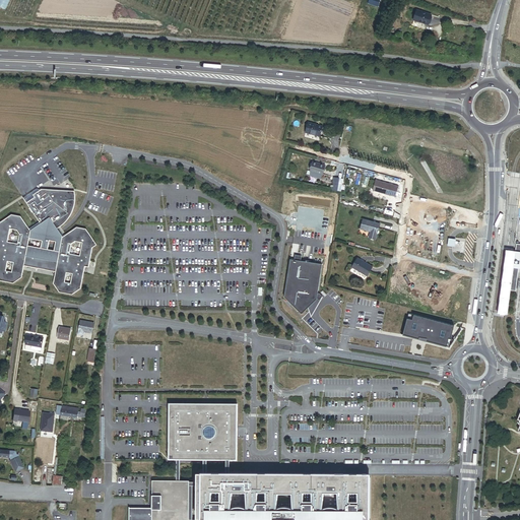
[(0,0),(0,6),(6,10),(10,0),(0,0)]
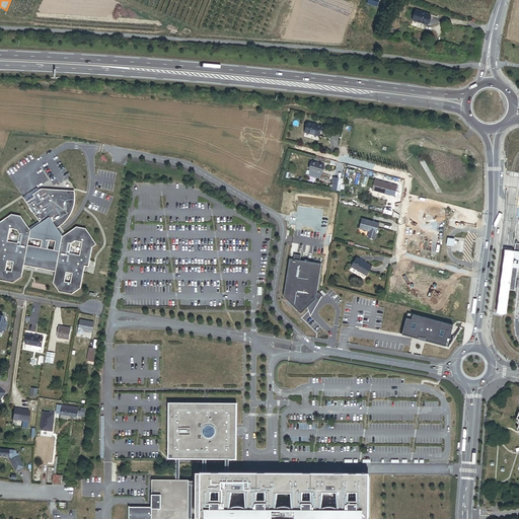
[(411,20),(426,25),(429,15),(414,10),(411,20)]
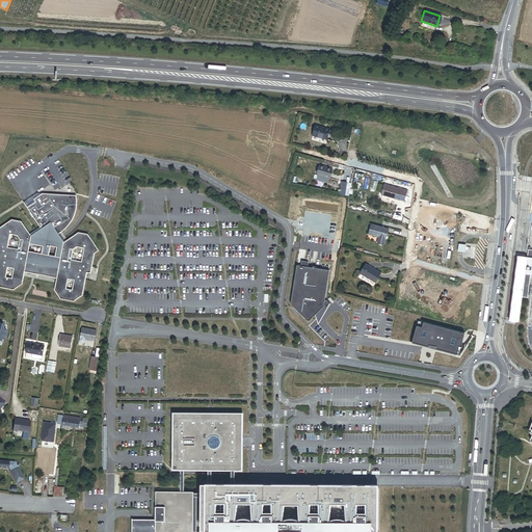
[(326,139),(329,129),(314,125),(312,135),(326,139)]
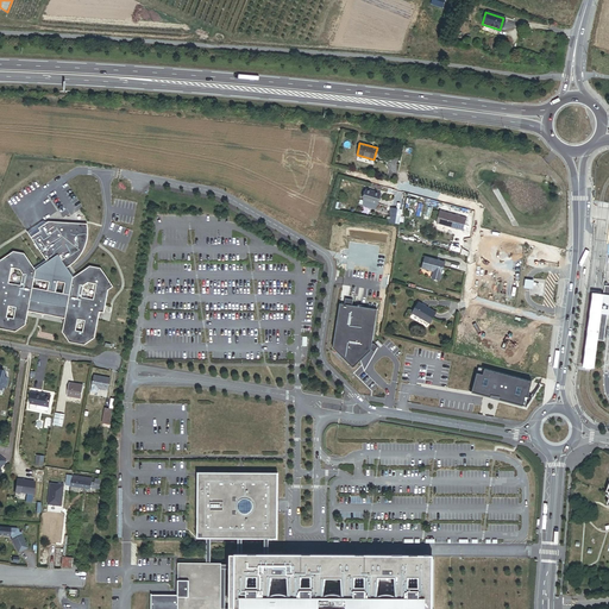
[(377,205),(381,194),(366,189),(364,200),(365,200),(363,206),(376,209),(377,203),(377,205)]
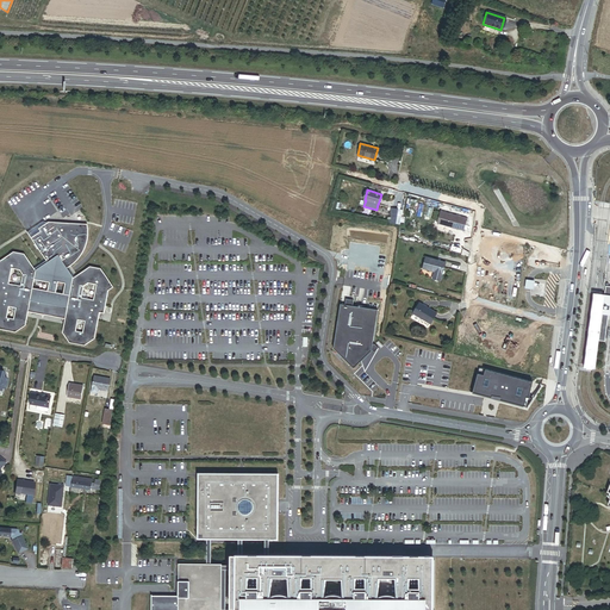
[(397,222),(399,212),(390,210),(387,219),(397,222)]
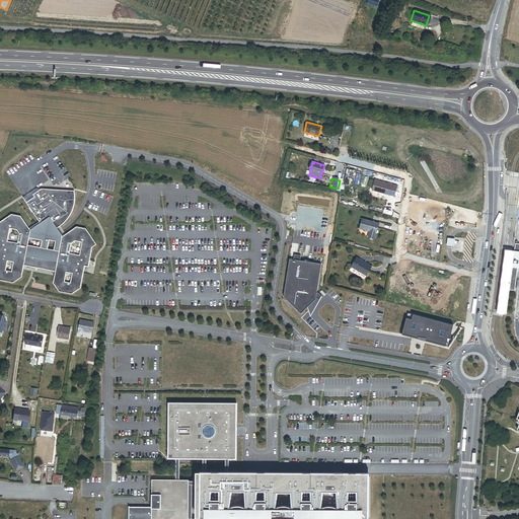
[(393,197),(396,187),(374,181),(372,192),(393,197)]
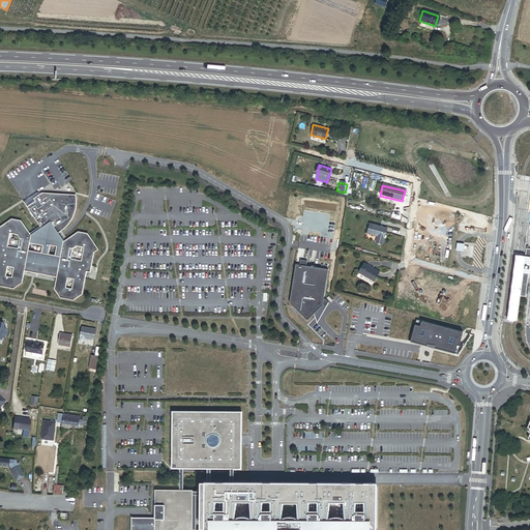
[(13,267),(7,266),(10,246),(5,245),(8,232),(16,233),(18,237),(17,246),(28,249),(29,242),(41,244),(40,252),(48,254),(50,244),(56,245),(54,255),(70,259),(72,249),(77,246),(83,247),(81,261),(72,278),(70,289),(64,288),(66,277),(56,276),(54,289),(59,298),(72,300),(82,294),(86,271),(90,272),(93,253),(98,249),(87,234),(78,232),(67,239),(62,242),(57,234),(61,231),(62,230),(67,226),(70,221),(72,215),(75,211),(75,206),(76,201),(75,197),(68,196),(68,194),(41,193),(33,198),(34,201),(26,206),(39,228),(29,235),(20,219),(10,217),(0,224),(0,286),(11,288),(5,275),(11,276),(13,267)]
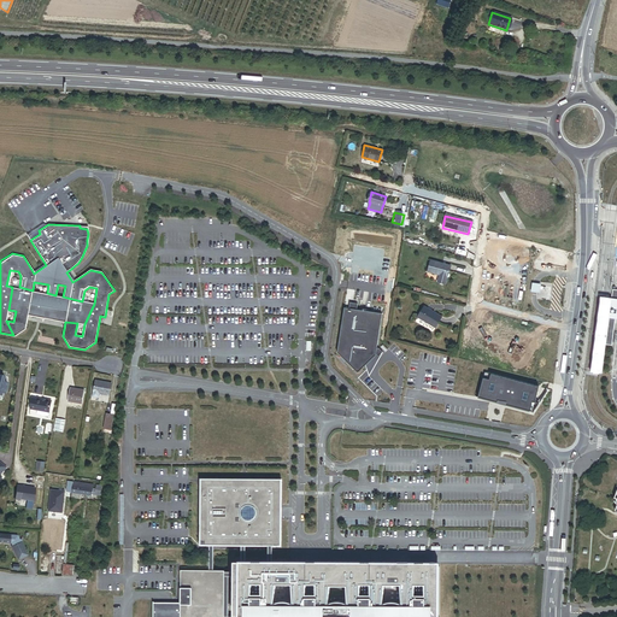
[(446,285),(451,266),(432,260),(428,271),(440,275),(438,282),(446,285)]
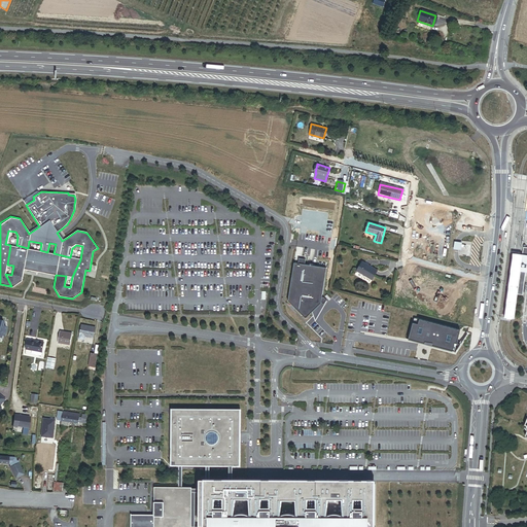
[(461,242),(456,241),(455,249),(461,249),(460,255),(471,256),(473,242),(461,240),(461,242)]
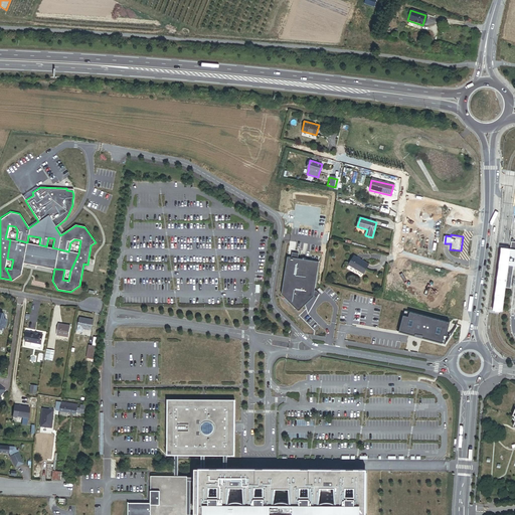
[(350,244),(351,241),(333,236),(332,238),(350,244)]
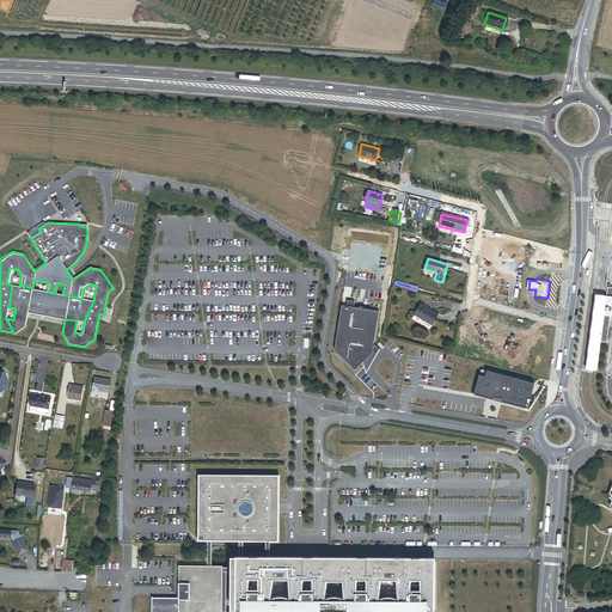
[(13,319),(6,318),(13,332),(24,326),(28,312),(43,316),(43,313),(53,314),(53,317),(65,319),(77,320),(84,322),(93,301),(81,299),(62,294),(55,293),(47,291),(32,288),(19,285),(12,285),(8,307),(16,308),(13,319)]
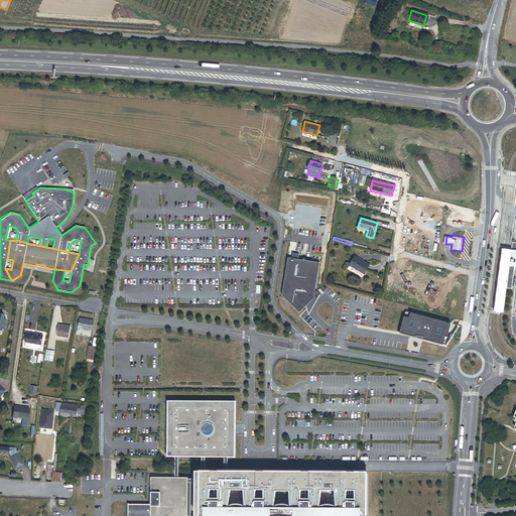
[(507,248),(503,247),(495,310),(499,310),(501,311),(505,311),(508,287),(513,248),(507,248)]
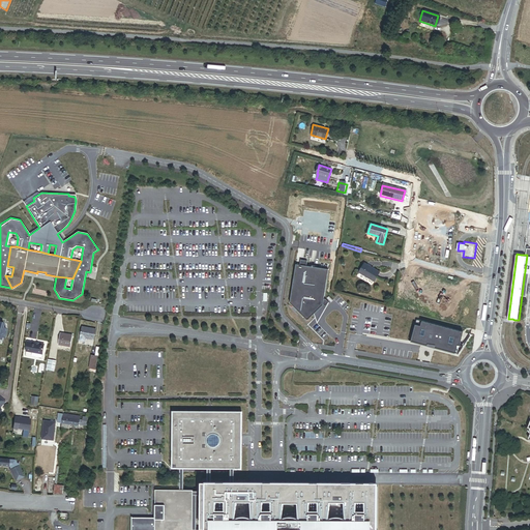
[(328,267),(296,264),(291,301),(306,319),(323,304),(328,267)]
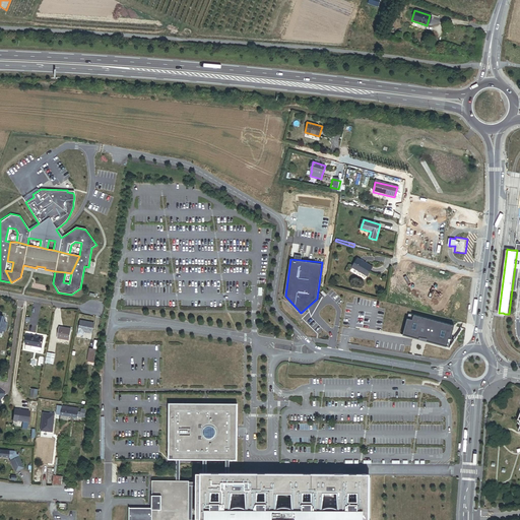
[(367,277),(372,268),(355,259),(350,268),(367,277)]
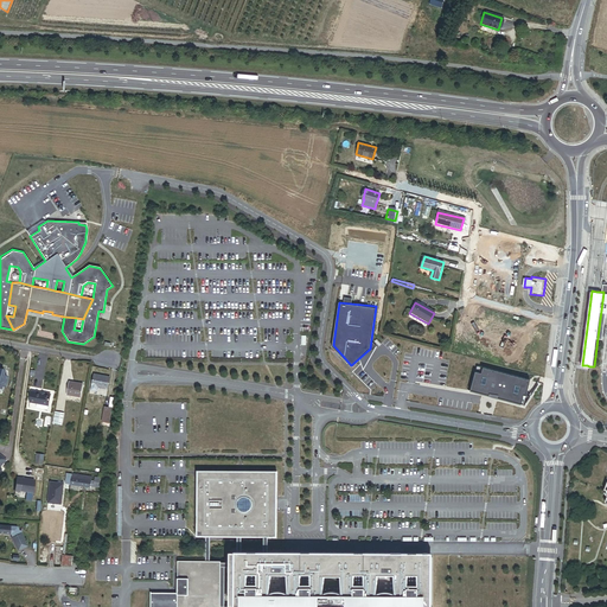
[(530,382),(478,368),(471,391),(498,396),(498,400),(524,407),(524,408),(531,398),(526,397),(530,382)]
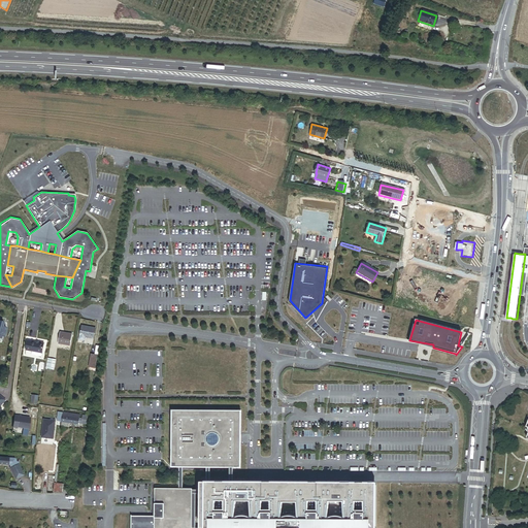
[(94,338),(96,328),(81,326),(79,339),(85,340),(85,337),(94,338)]
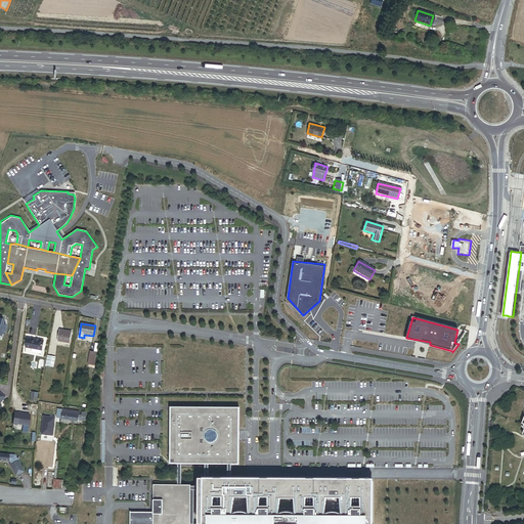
[(72,332),(59,330),(57,341),(70,343),(72,332)]
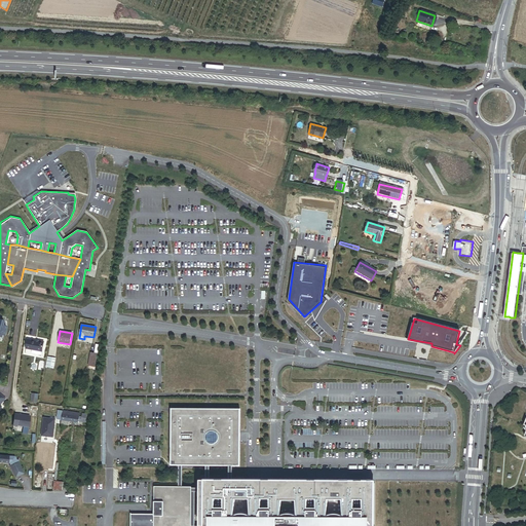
[(42,352),(44,342),(39,341),(39,342),(28,340),(26,349),(42,352)]
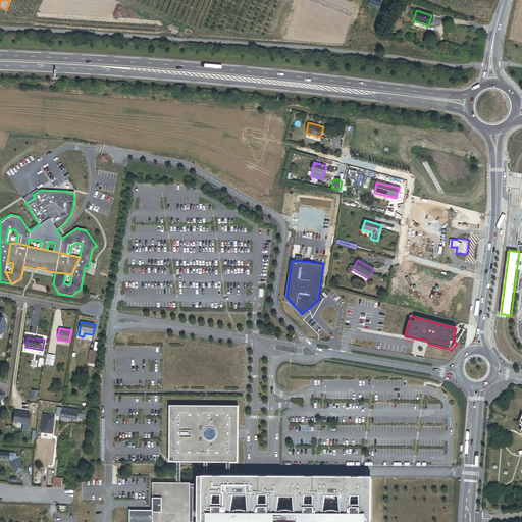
[(94,364),(97,352),(91,350),(88,363),(94,364)]
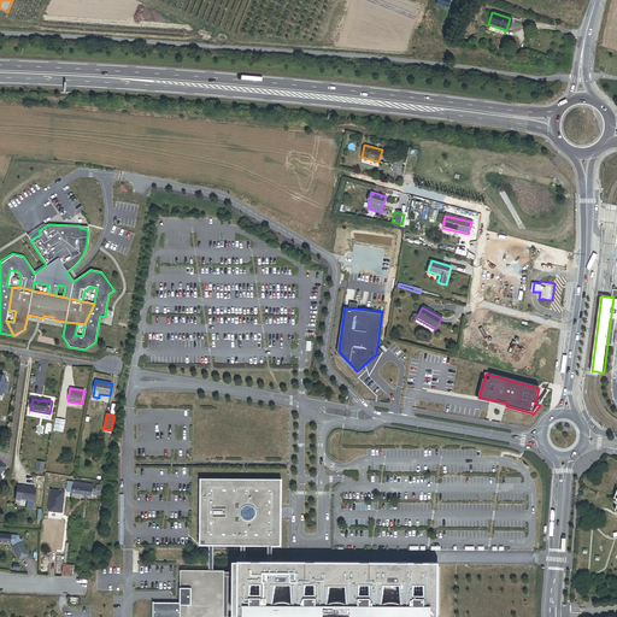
[(210,546),(215,546),(244,546),(248,546),(281,546),(282,480),(201,479),(200,546),(210,546)]
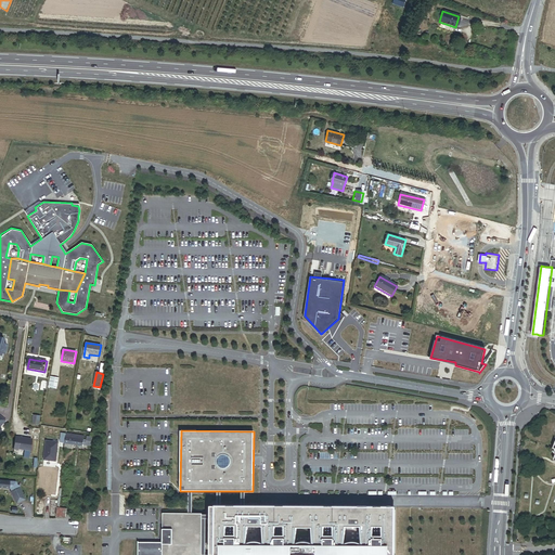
[(82,436),(66,434),(65,447),(65,448),(73,449),(73,444),(82,446),(84,444),(84,440),(81,439),(82,436)]
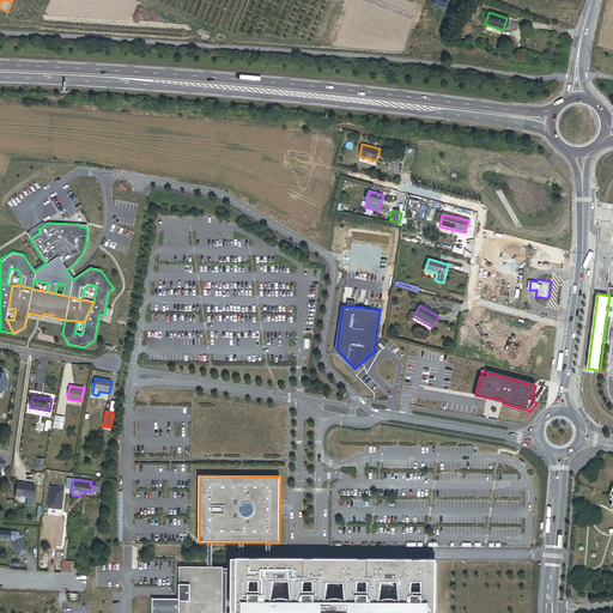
[(32,497),(35,485),(17,481),(16,496),(20,497),(20,496),(32,497)]
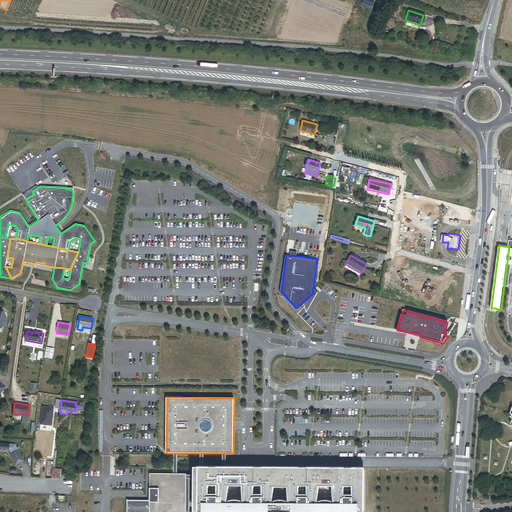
[(51,425),(53,407),(42,406),(40,424),(51,425)]
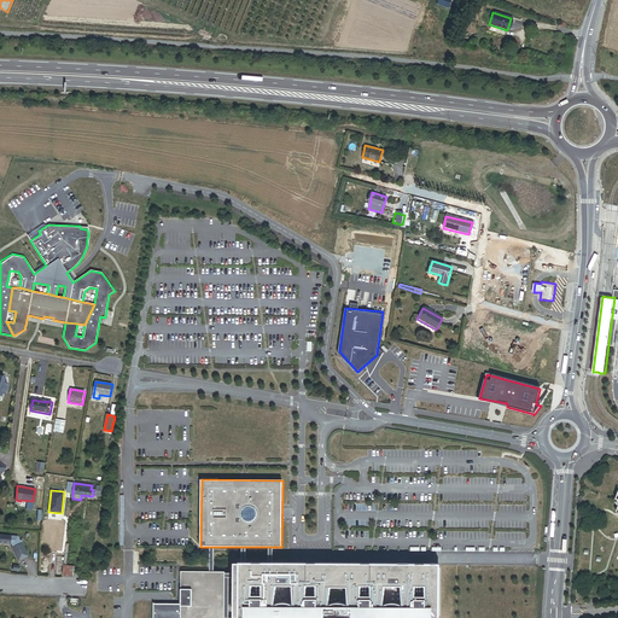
[(21,543),(17,536),(10,536),(10,543),(11,543),(13,547),(12,547),(19,560),(28,555),(21,542),(21,543)]
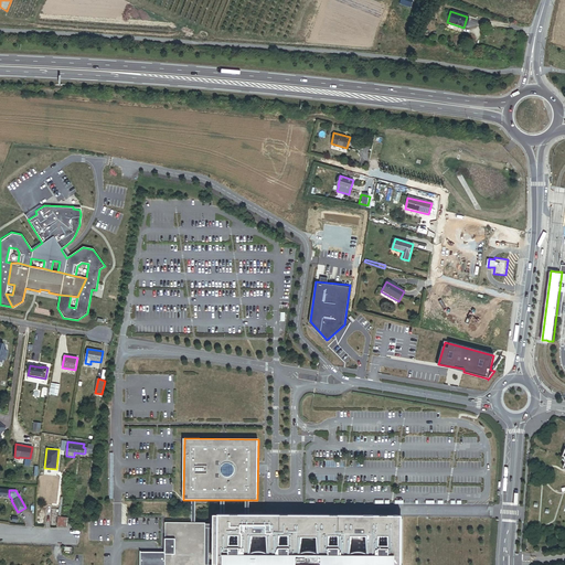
[(328,515),(328,521),(317,521),(317,515),(304,515),(304,520),(292,520),(292,515),(227,514),(223,514),(220,514),(220,524),(220,529),(220,530),(221,530),(221,564),(220,564),(400,564),(401,518),(360,516),(328,515)]
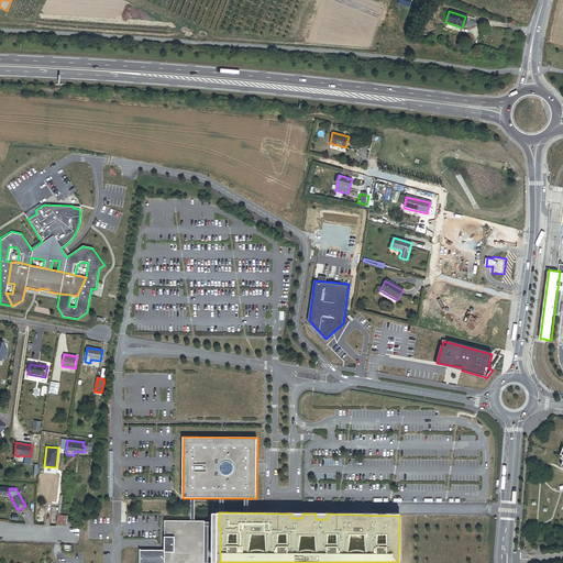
[(61,515),(58,515),(56,526),(63,525),(67,525),(68,516),(61,515)]
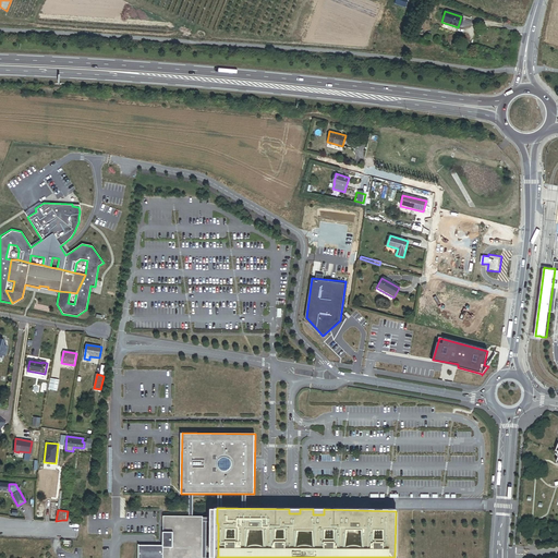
[(203,557),(204,522),(204,518),(204,517),(194,517),(190,517),(164,517),(164,545),(162,557),(203,557)]
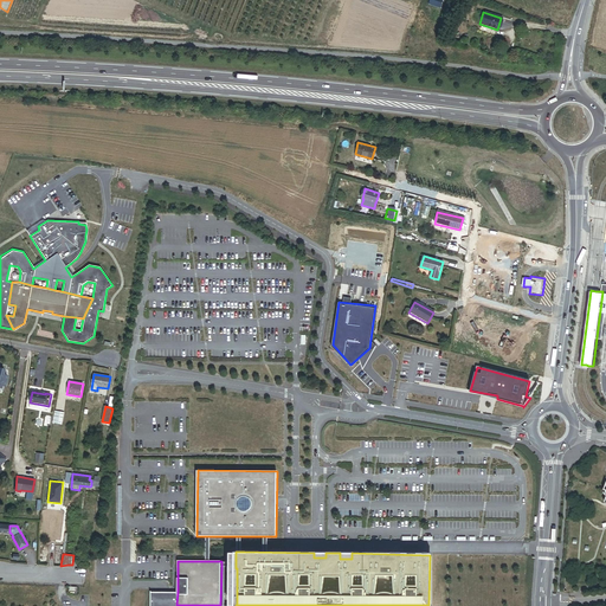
[(176,605),(178,592),(161,592),(150,592),(150,605),(176,605)]
